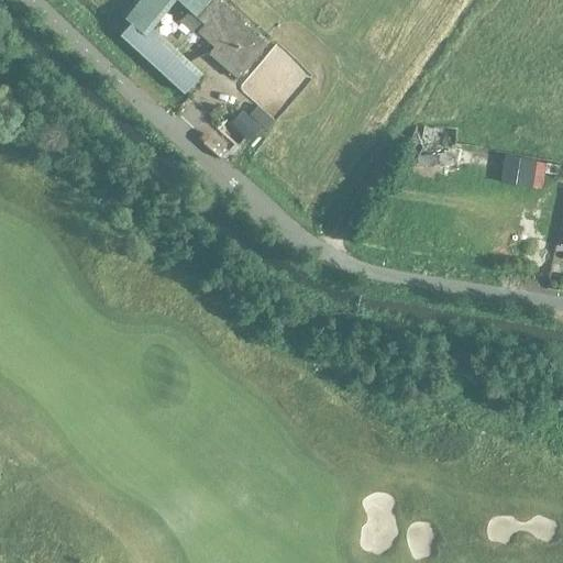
[(267,46),(217,0),(142,0),(125,21),(130,24),(120,36),(185,94),(201,75),(153,29),(176,0),(203,25),(197,33),(213,48),(208,55),(238,81),(267,46)]
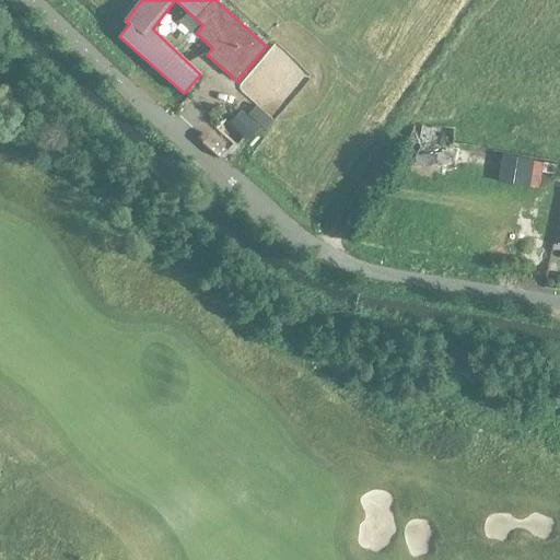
[(258,103),(249,113),(243,108),(232,120),(254,141),(275,118),(258,103)]
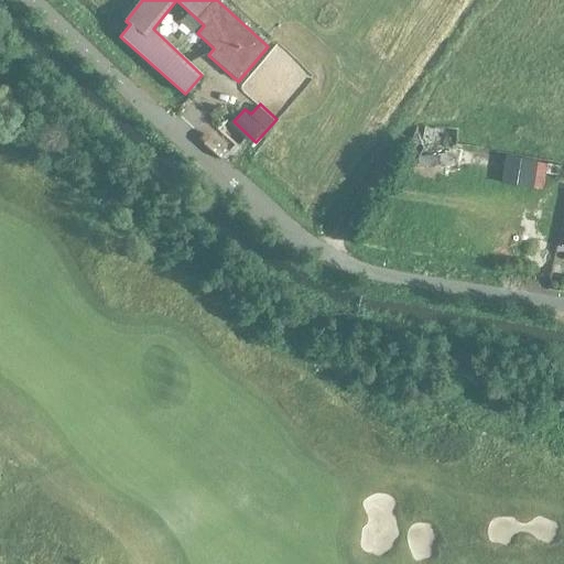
[(232,120),(224,128),(241,149),(250,141),(232,120)]
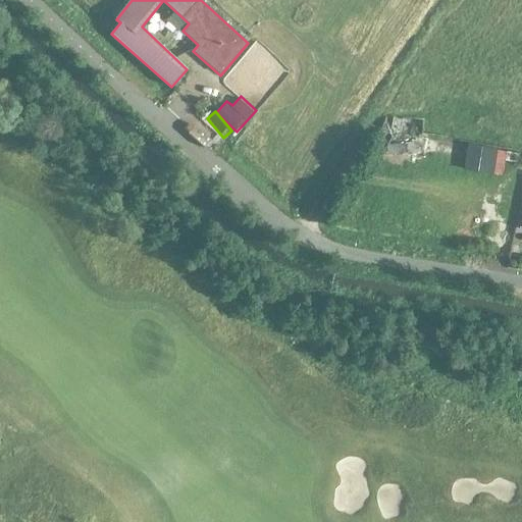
[(428,139),(426,139),(429,115),(411,113),(410,119),(385,115),(382,131),(378,151),(425,159),(428,139)]
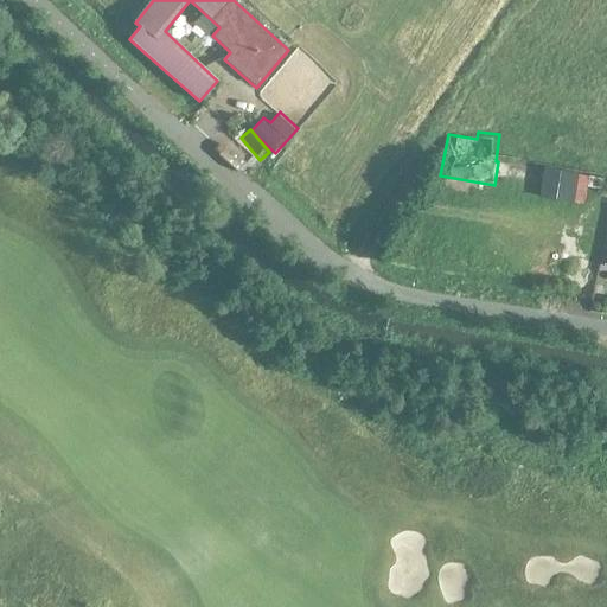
[(541,198),(574,204),(579,177),(545,170),(541,198)]
